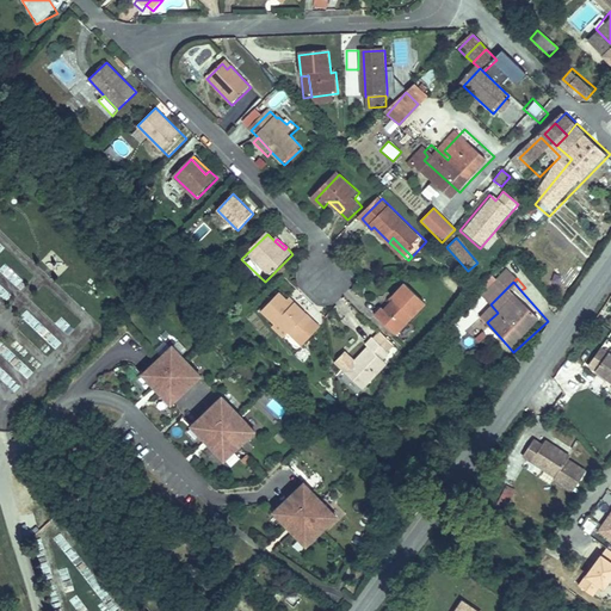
[(382,318),(403,338),(433,307),(411,285),(399,298),(402,301),(393,312),(390,309),(382,318)]
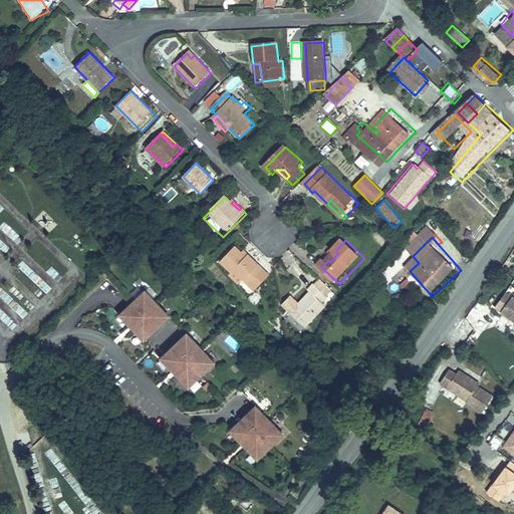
[(238,249),(223,264),(234,275),(236,273),(245,283),(251,288),(267,273),(251,257),(248,259),(244,255),(238,249)]
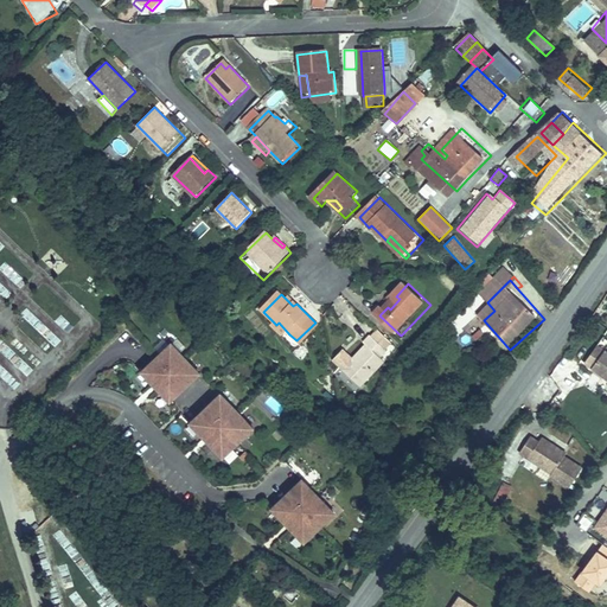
[(279,323),(276,325),(273,328),(283,339),(289,334),(279,323)]
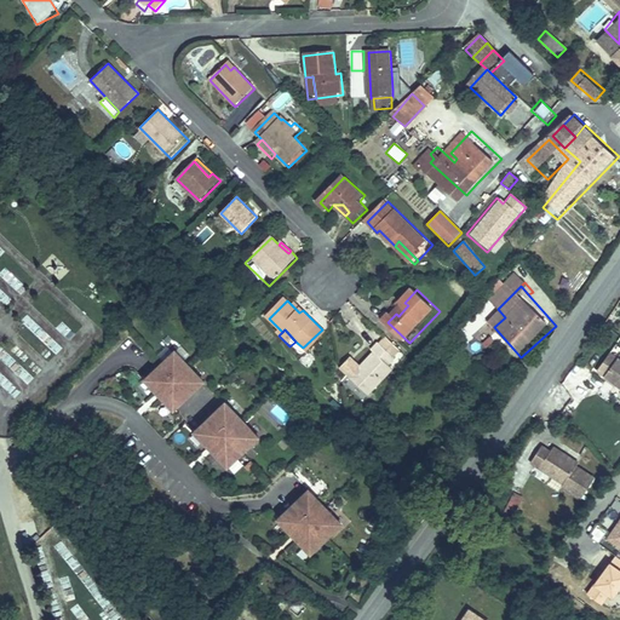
[(322,329),(303,348),(309,355),(328,336),(322,329)]
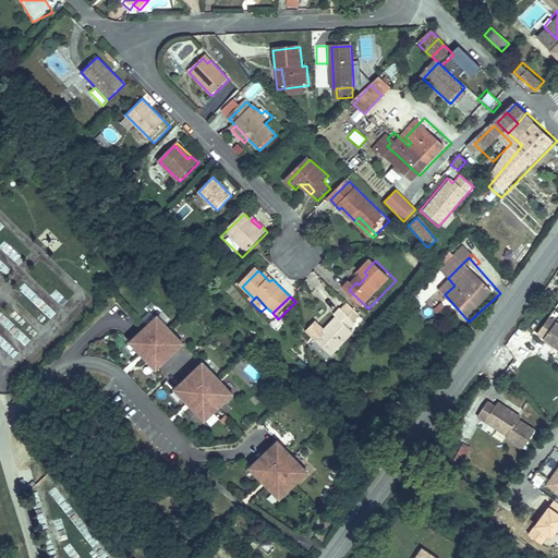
[(340,317),(343,319),(330,334),(322,342),(338,359),(361,335),(356,330),(362,324),(361,323),(366,317),(354,305),(349,311),(347,310),(340,317)]
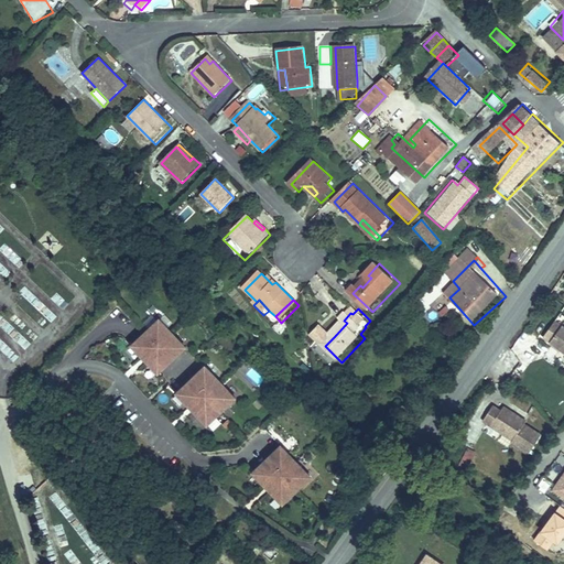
[(138,338),(149,349),(160,339),(164,344),(153,355),(163,366),(192,340),(166,312),(138,338)]
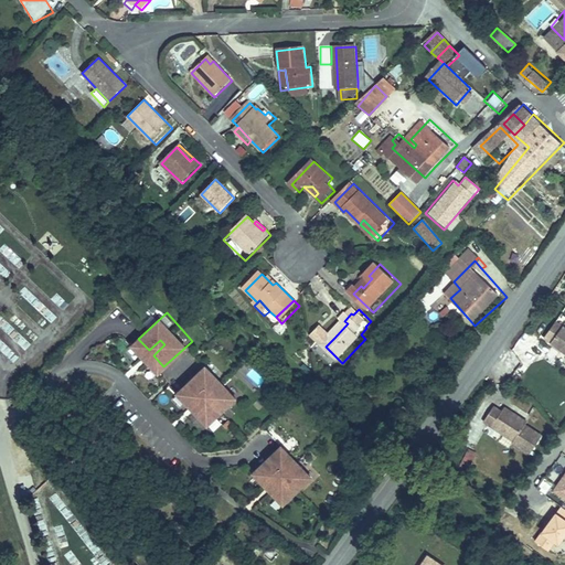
[(546,337),(553,341),(564,323),(557,319),(546,337)]
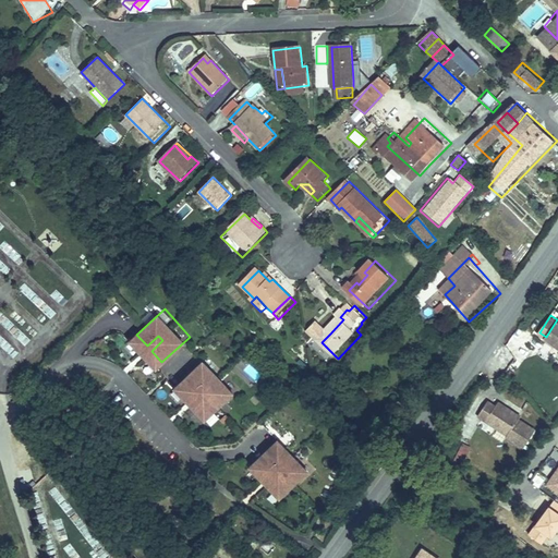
[(557,319),(546,337),(557,343),(557,319)]
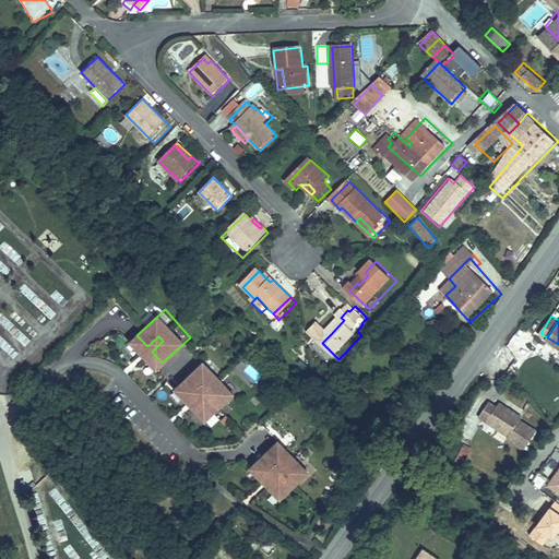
[(322,343),(331,334),(328,331),(319,341),(321,343),(322,343)]
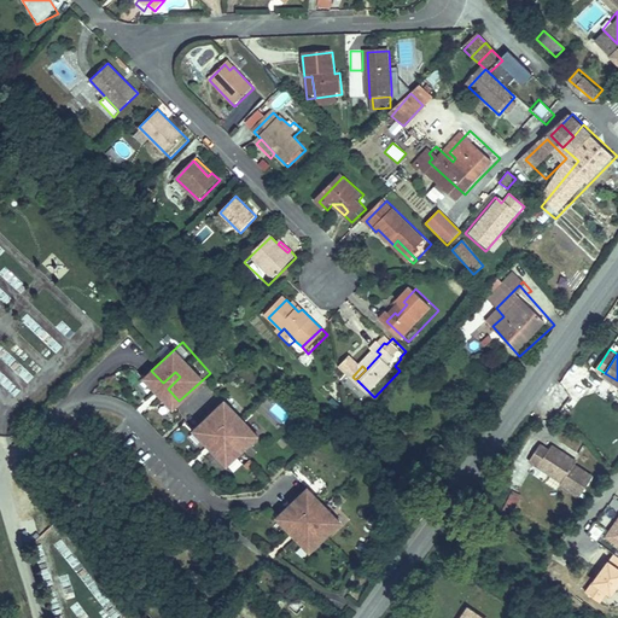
[(175,372),(163,383),(168,389),(180,377),(175,372)]
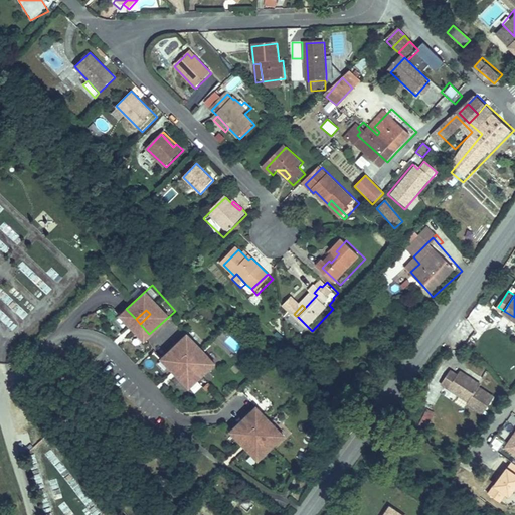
[(193,329),(166,353),(178,366),(188,356),(192,360),(182,370),(193,382),(220,358),(206,343),(193,329)]
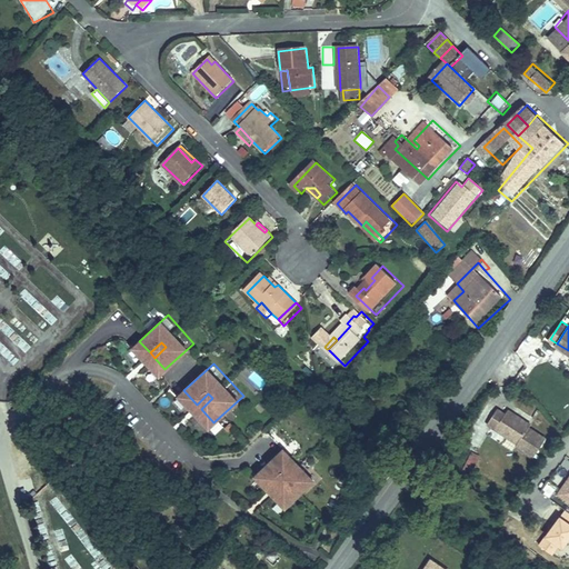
[(259,391),(267,382),(256,372),(248,380),(259,391)]
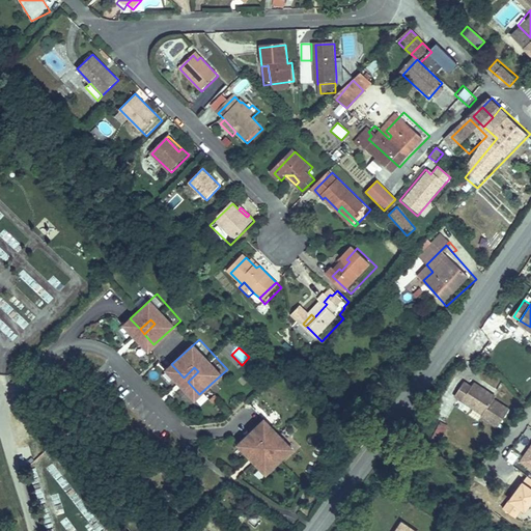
[(194,367),(184,378),(188,382),(198,371),(194,367)]
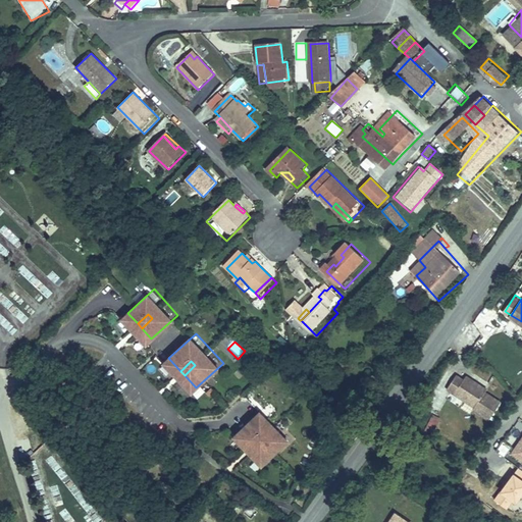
[(450,384),(459,390),(464,383),(470,387),(468,390),(468,397),(477,404),(475,406),(491,417),(504,399),(487,388),(489,386),(469,372),(466,376),(459,371),(450,384)]
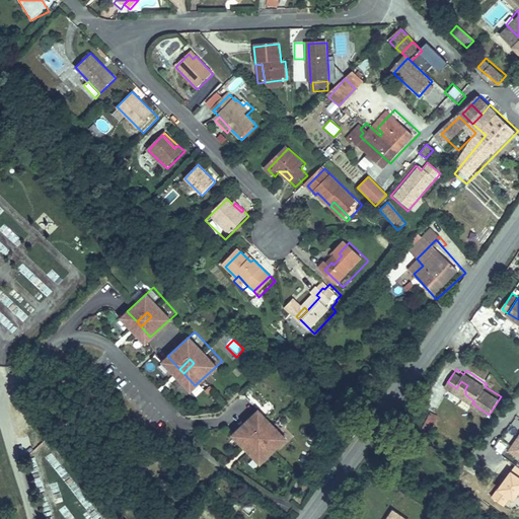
[(456,388),(465,394),(465,388),(467,385),(461,381),(456,388)]
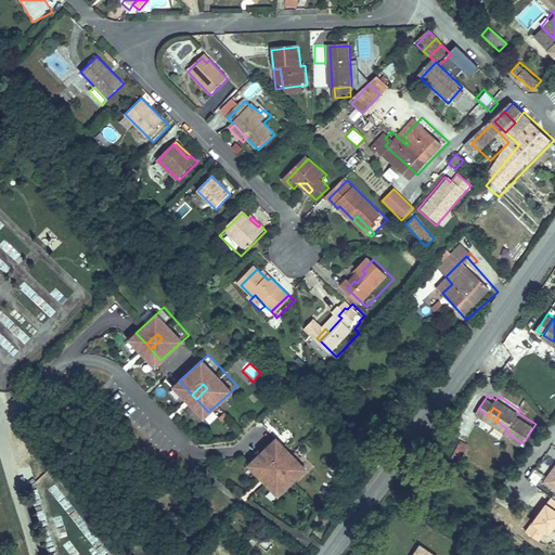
[(313,435),(298,424),(295,428),(310,440),(313,435)]
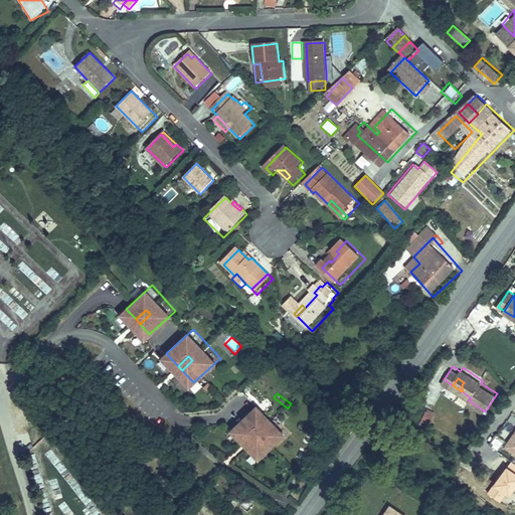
[(261,402),(234,426),(245,440),(255,430),(260,435),(249,444),(262,456),(288,432),(261,402)]
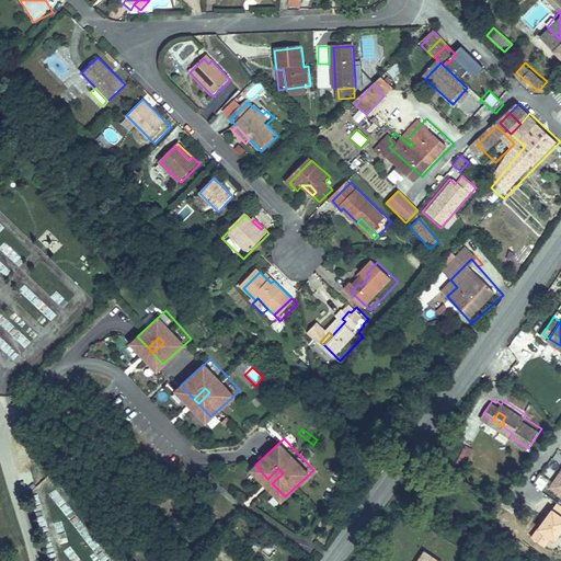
[(278,468),(267,479),(272,483),(283,473),(278,468)]
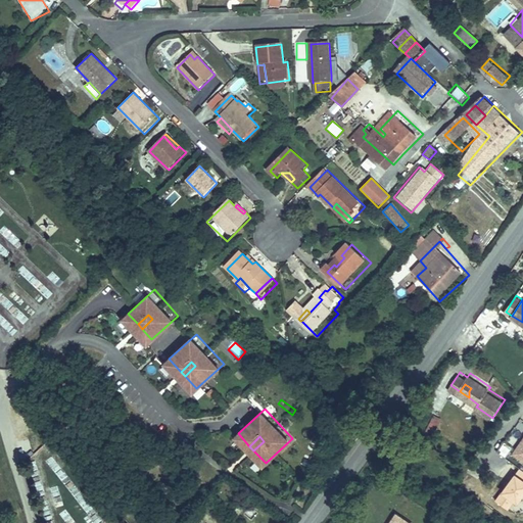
[(522,439),(513,455),(522,462),(522,439)]
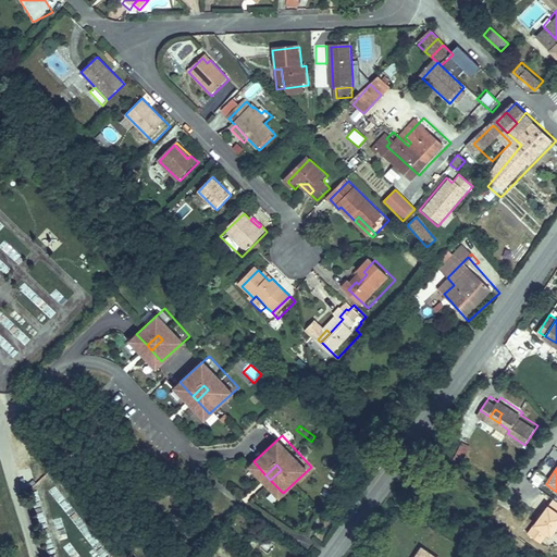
[(530,485),(540,487),(542,477),(532,475),(530,485)]
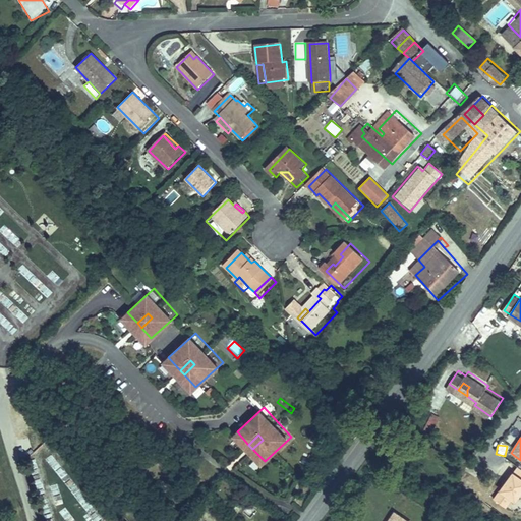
[(412,520),(413,520),(396,509),(388,520),(412,520)]
